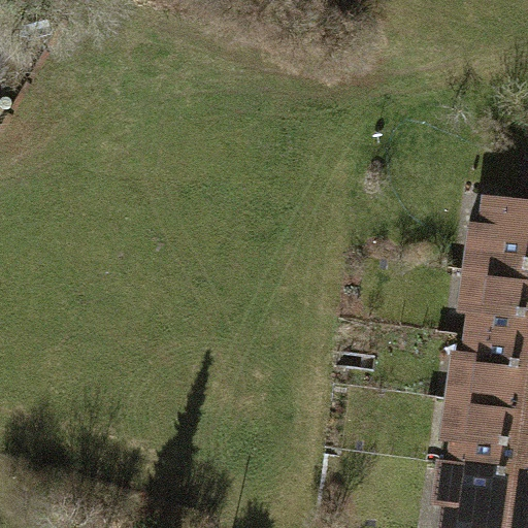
[(527,210),(495,206),(487,272),(527,277),(527,210)]
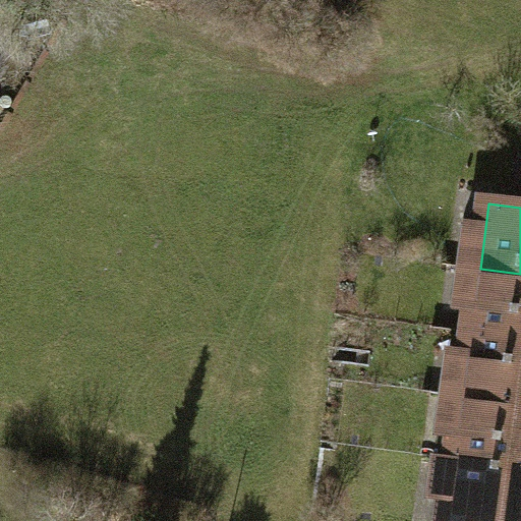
[(520,274),(480,269),(471,332),(520,338),(520,274)]
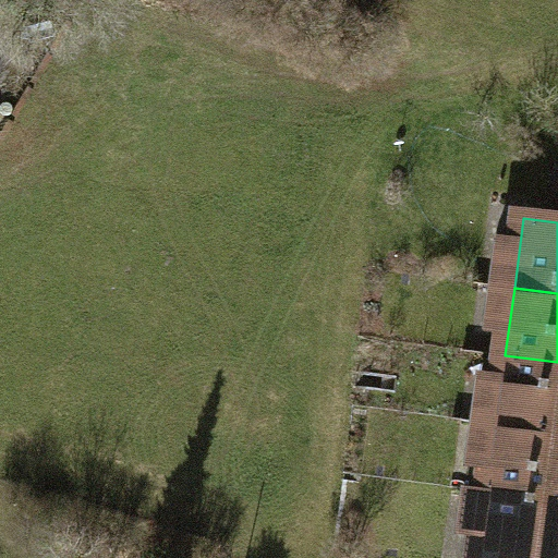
[(557,362),(505,355),(496,424),(557,432),(557,362)]
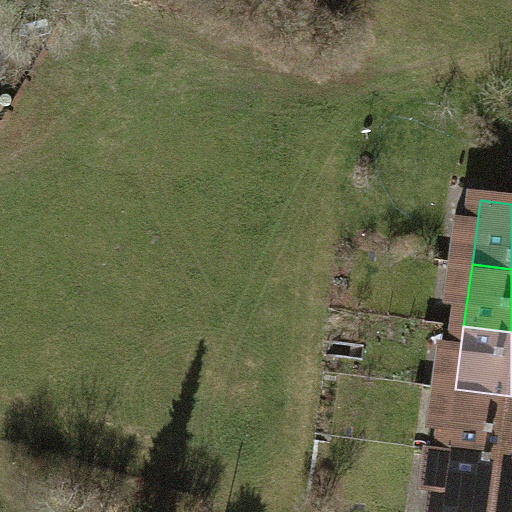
[(511,396),(455,389),(446,450),(511,459),(511,396)]
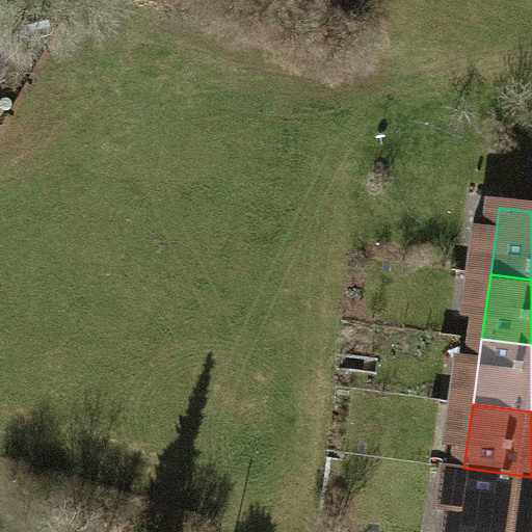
[(531,531),(531,477),(463,468),(454,531),(531,531)]
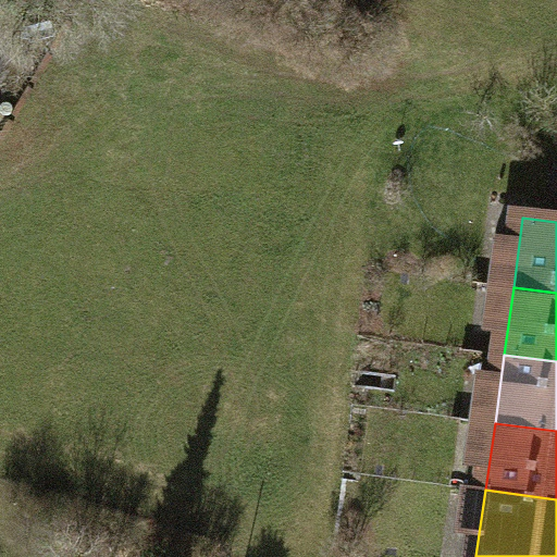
All buildings are outlined.
